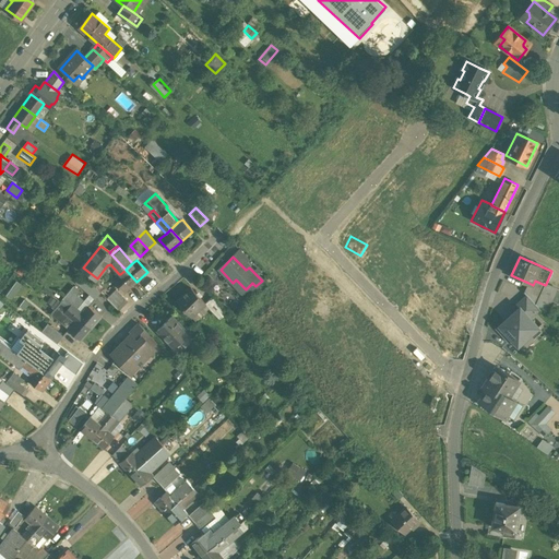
[(137,282),(126,270),(120,274),(119,274),(113,280),(125,293),(137,282)]
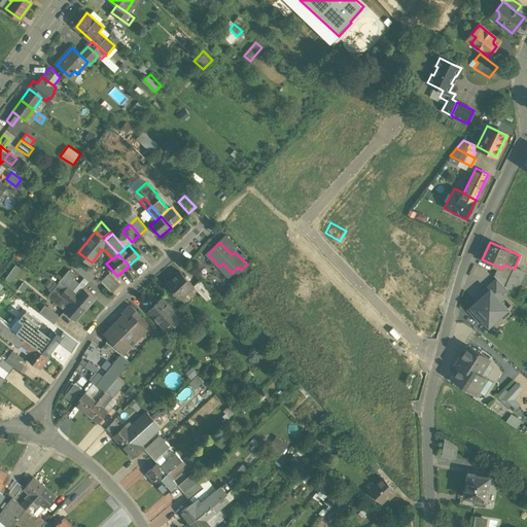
[(75,261),(70,267),(77,272),(82,266),(75,261)]
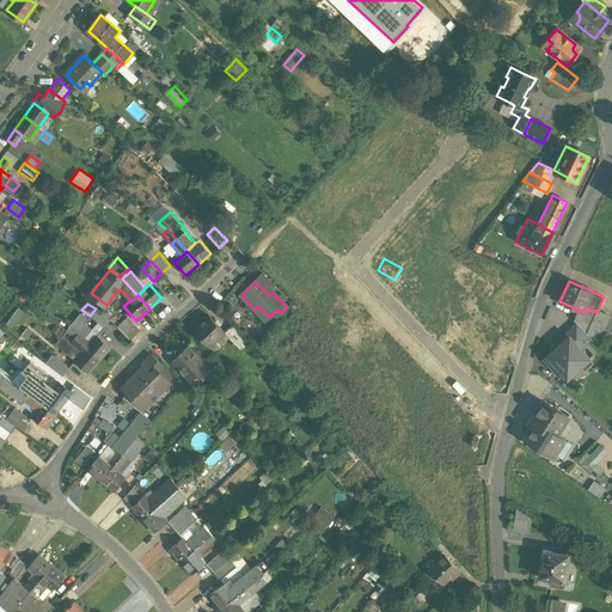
[(8,323),(14,326),(25,311),(19,306),(8,323)]
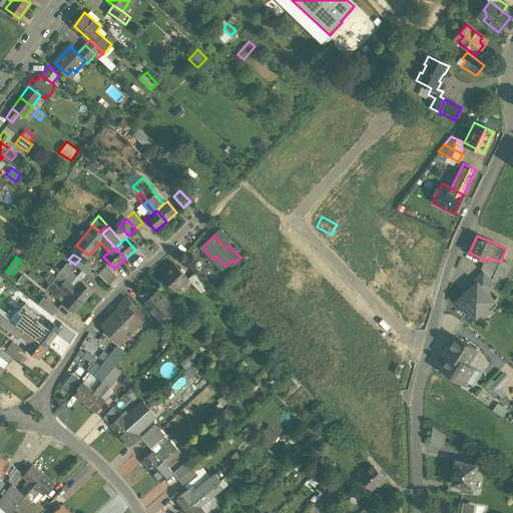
[(491,258),(489,262),(485,260),(481,268),(492,279),(500,262),(491,258)]
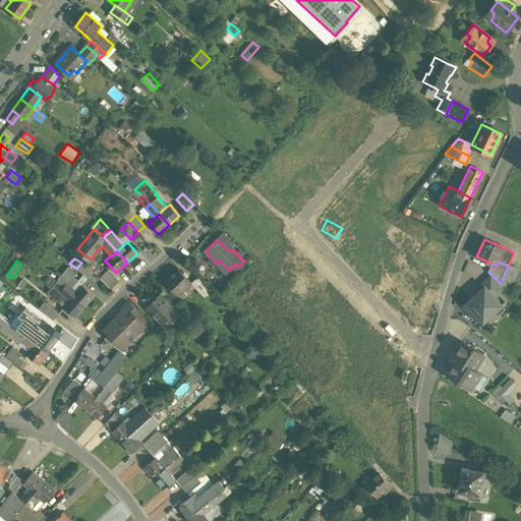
[(88,268),(81,263),(76,269),(88,279),(94,273),(88,268)]
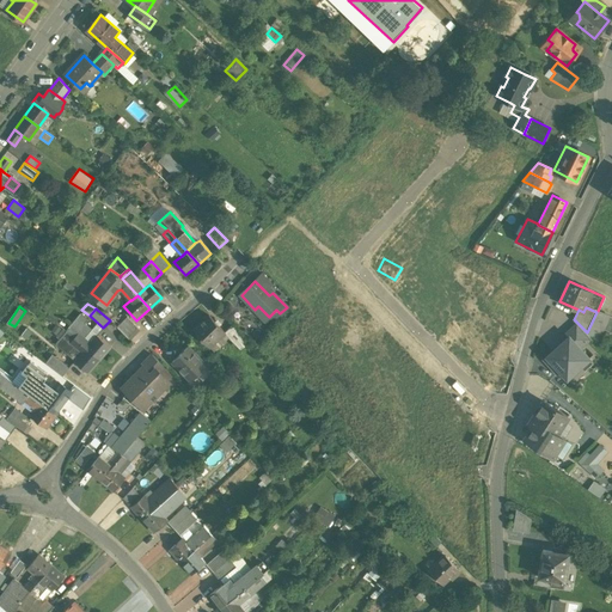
[(610,316),(598,311),(597,312),(587,332),(593,338),(598,343),(604,329),(610,316)]
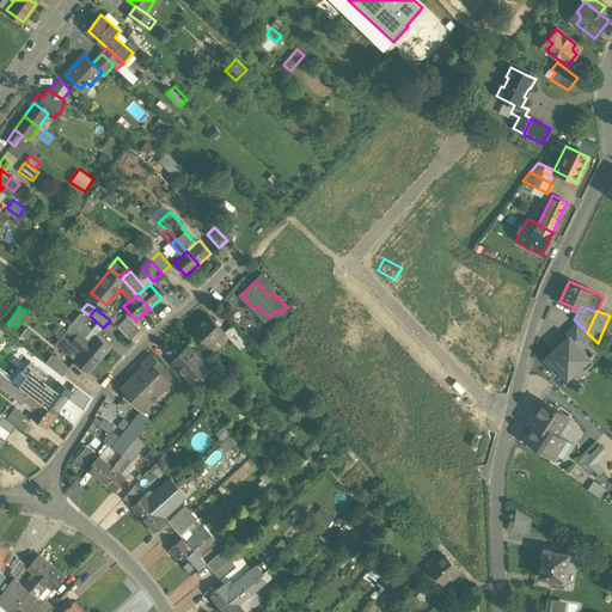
[(80,313),(71,325),(79,332),(85,337),(91,329),(85,323),(87,319),(80,313)]
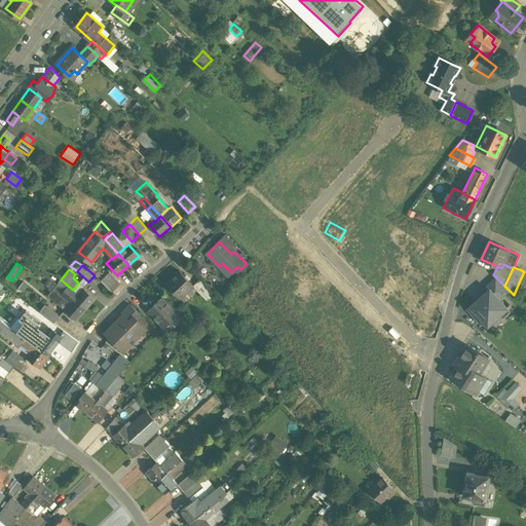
[(193,286),(180,271),(166,284),(180,298),(193,286)]
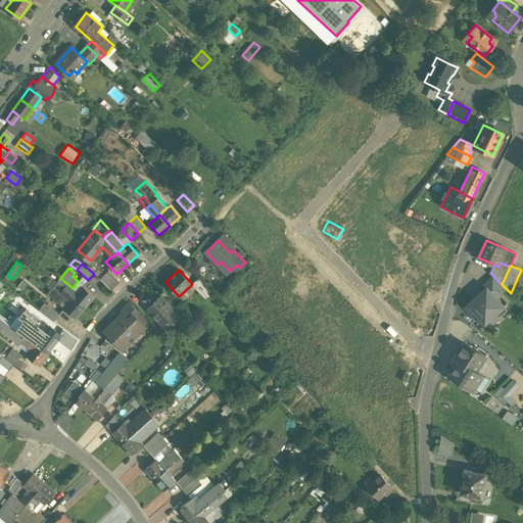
[(108,271),(100,280),(110,290),(120,281),(108,271)]
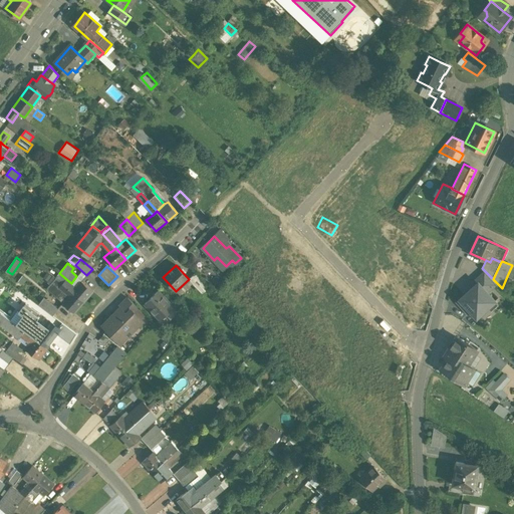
[(210,287),(196,272),(189,279),(197,288),(198,287),(204,293),(210,287)]
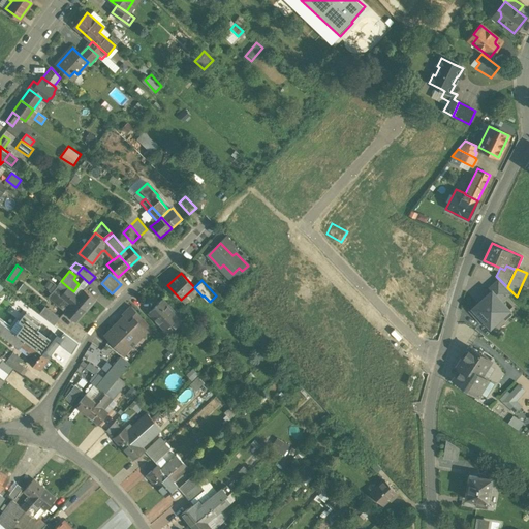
[(492,290),(502,302),(510,293),(498,280),(488,288),(491,291),(492,290)]
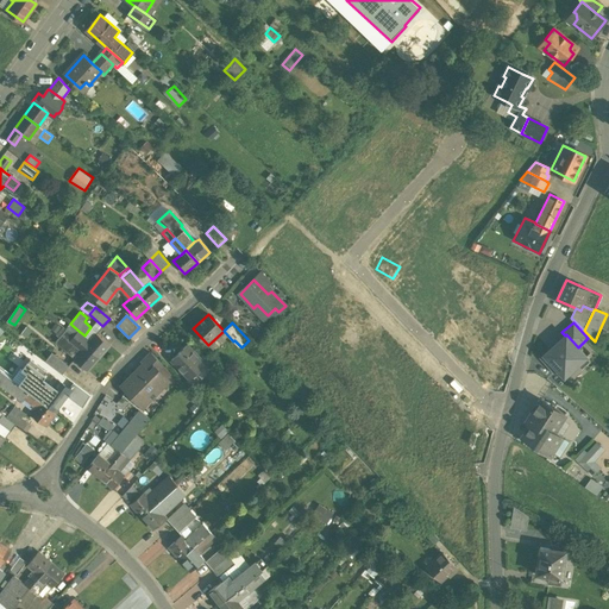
[(70,324),(66,328),(67,330),(74,336),(79,331),(70,324)]
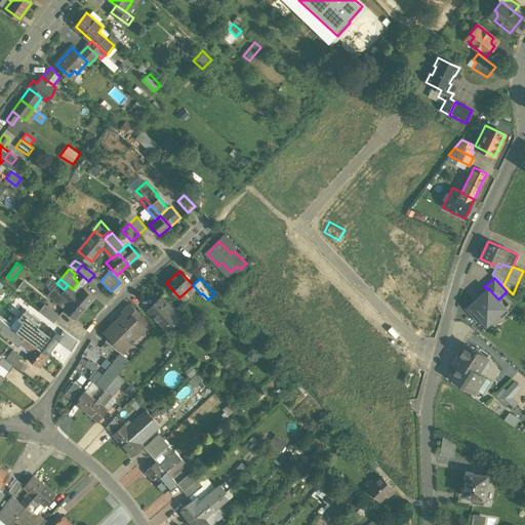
[(70,303),(59,294),(64,289),(57,284),(47,294),(65,310),(70,303)]
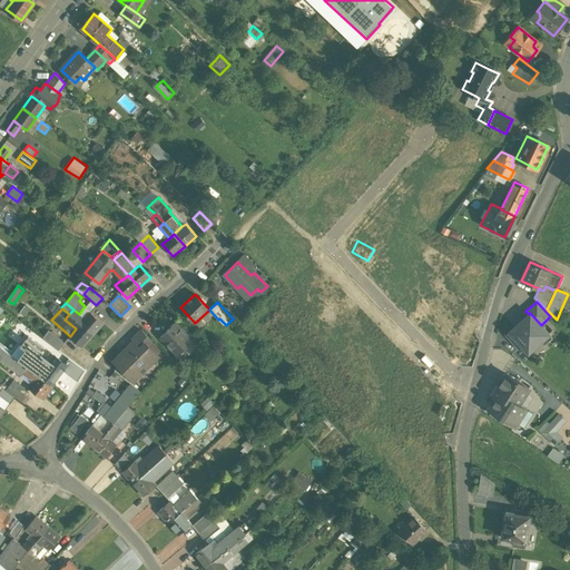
[(79,314),(74,310),(69,314),(80,324),(92,335),(102,324),(89,312),(84,318),(79,314)]
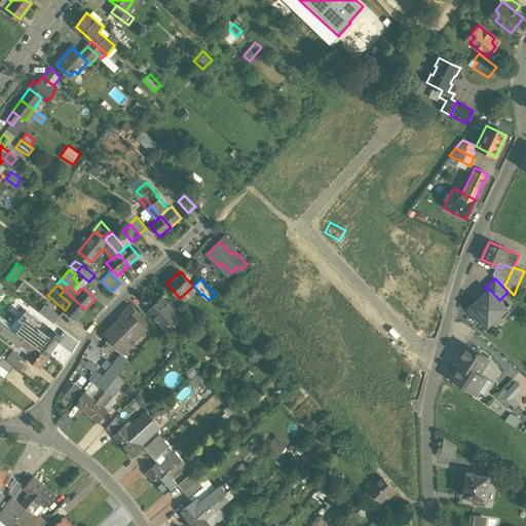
[(487,326),(506,308),(499,300),(489,289),(488,290),(466,309),(479,322),(482,320),(487,326)]
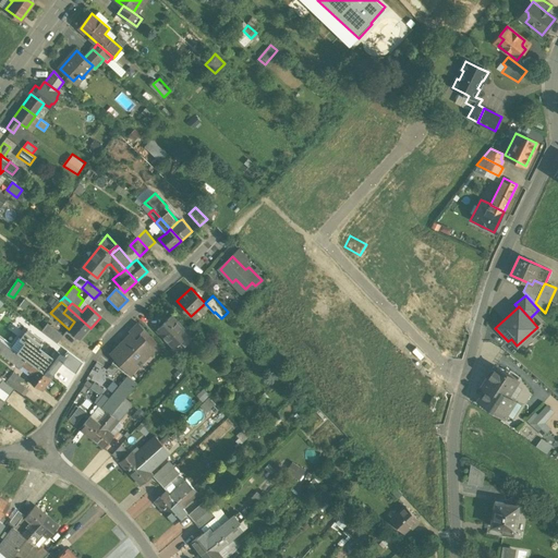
[(79,317),(68,307),(63,313),(74,322),(79,317)]
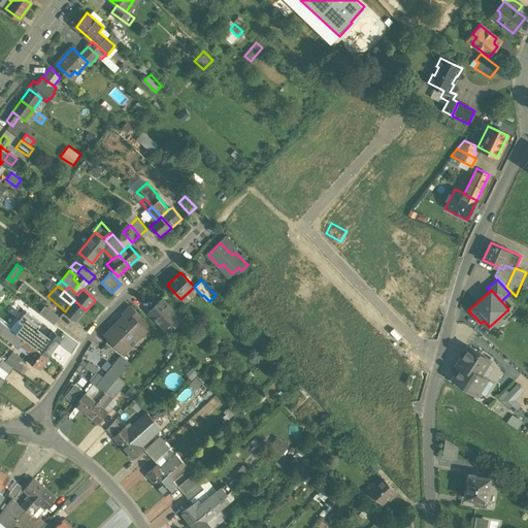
[(177,315),(162,298),(149,311),(164,328),(177,315)]
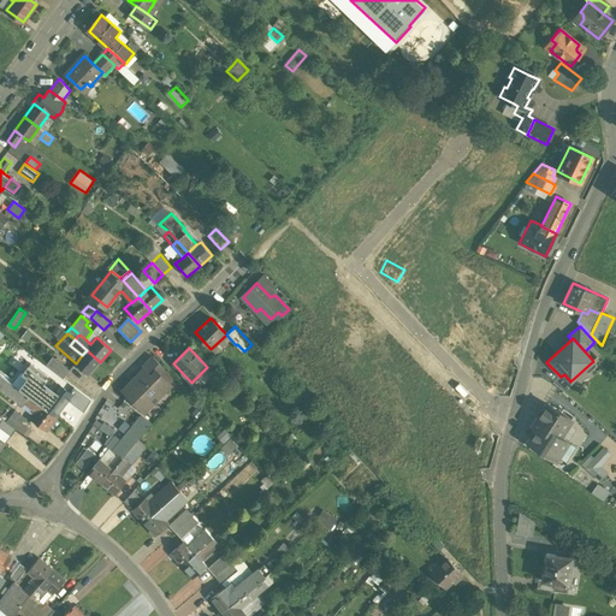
[(82,355),(76,363),(89,375),(100,362),(87,350),(82,355)]
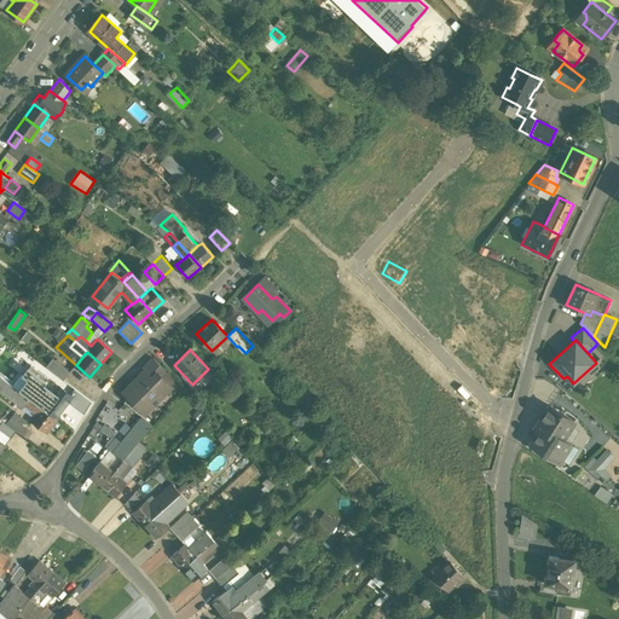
[(154,358),(143,369),(145,371),(151,377),(158,371),(161,375),(166,370),(154,358)]
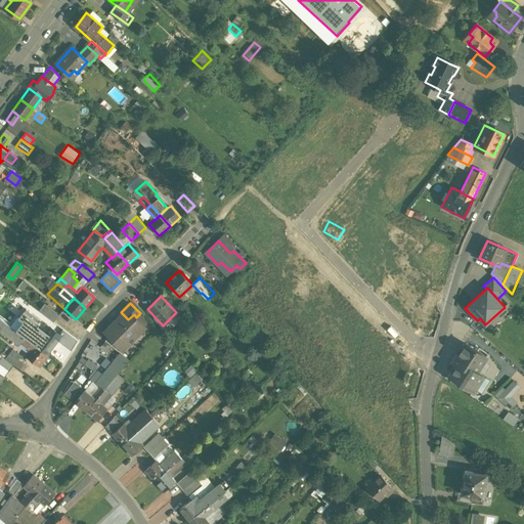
[(59,315),(44,304),(39,311),(54,322),(59,315)]
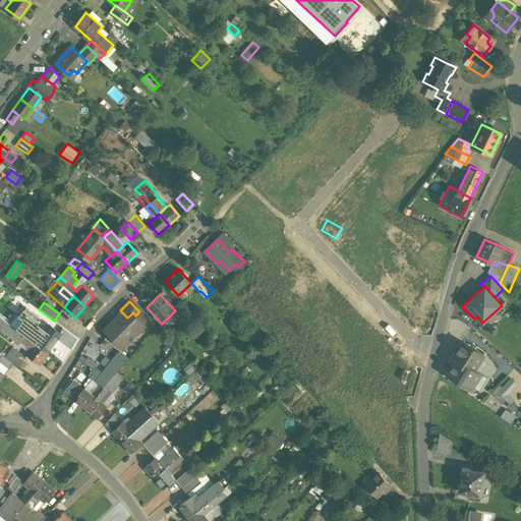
[(24,320),(17,329),(24,336),(36,344),(46,332),(37,325),(41,320),(26,307),(19,316),(24,320)]
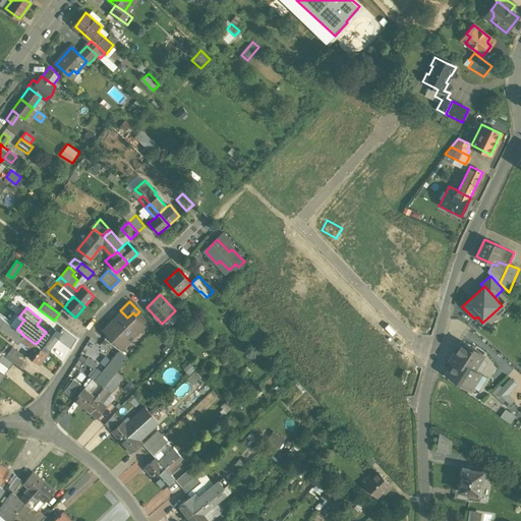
[(127,317),(122,312),(104,330),(113,339),(118,334),(127,343),(143,326),(134,316),(135,315),(133,312),(127,317)]
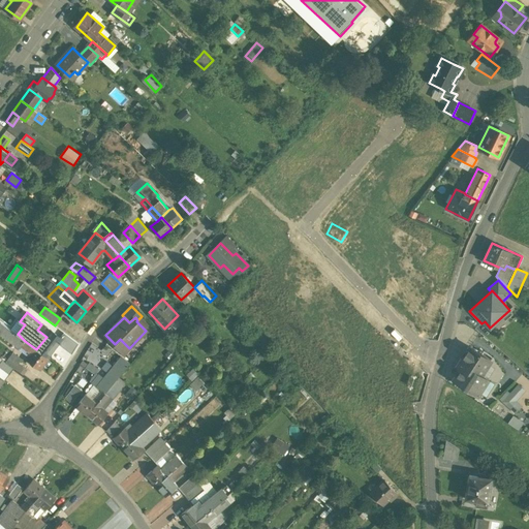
[(18,334),(1,322),(0,322),(0,334),(20,349),(22,346),(25,341),(18,334)]
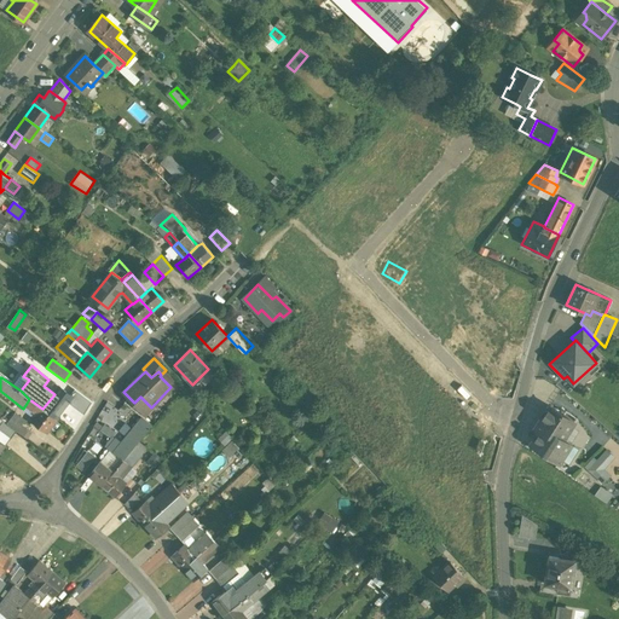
[(55,394),(42,409),(56,420),(70,400),(70,395),(59,387),(55,394)]
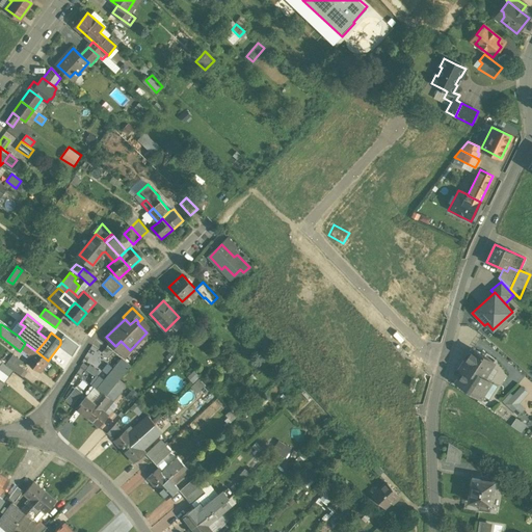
[(61,348),(72,356),(79,346),(63,335),(60,340),(60,344),(61,348)]
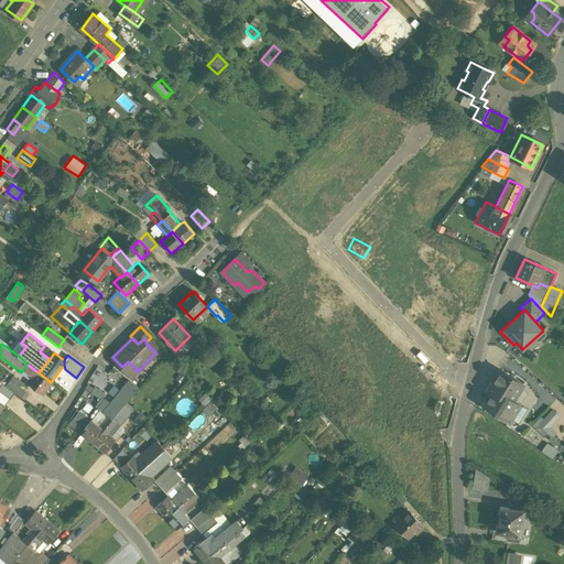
[(39,372),(26,364),(23,369),(34,378),(39,372)]
